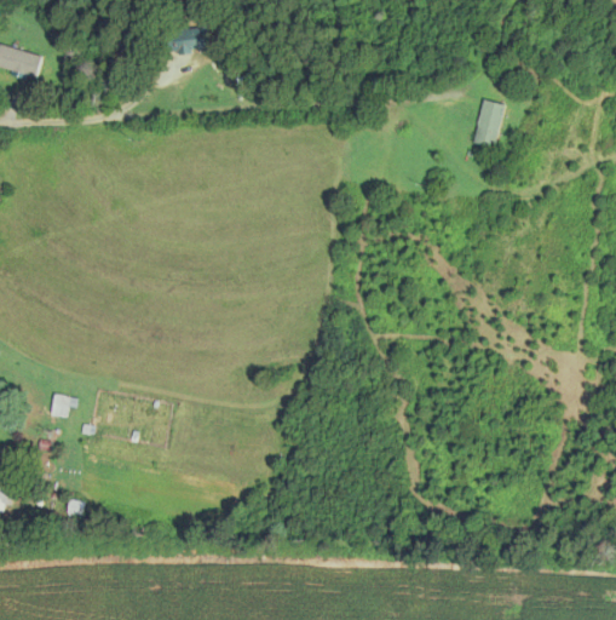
[(209,50),(207,27),(163,32),(166,55),(209,50)]
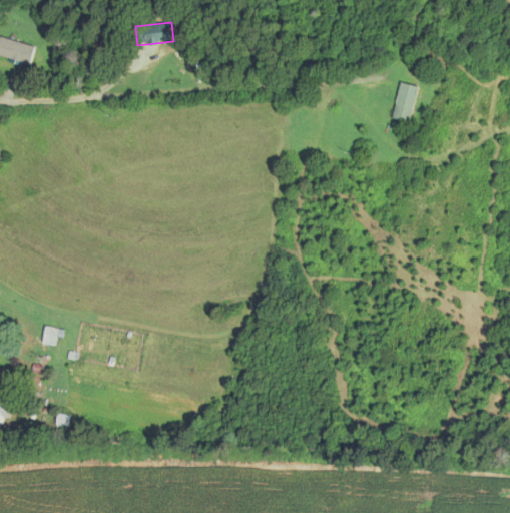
[(37,50),(0,36),(0,45),(34,59),(37,50)]
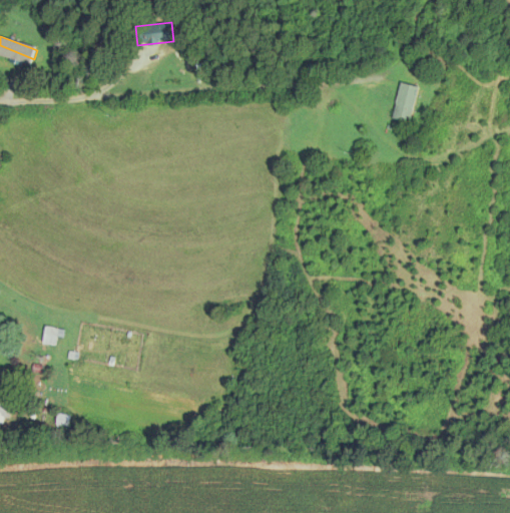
[(418,86),(400,82),(392,118),(410,122),(418,86)]
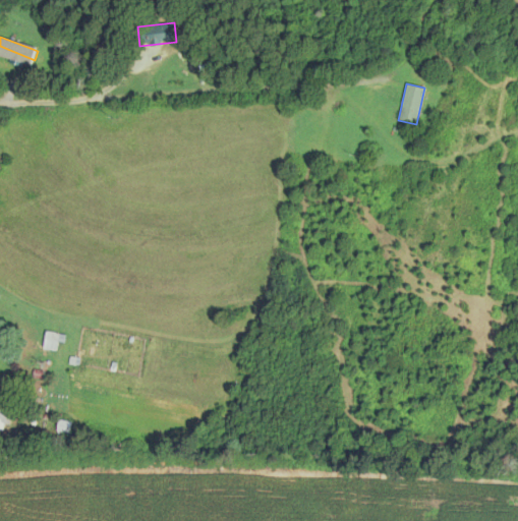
[(57,333),(46,331),(43,349),(55,350),(57,333)]
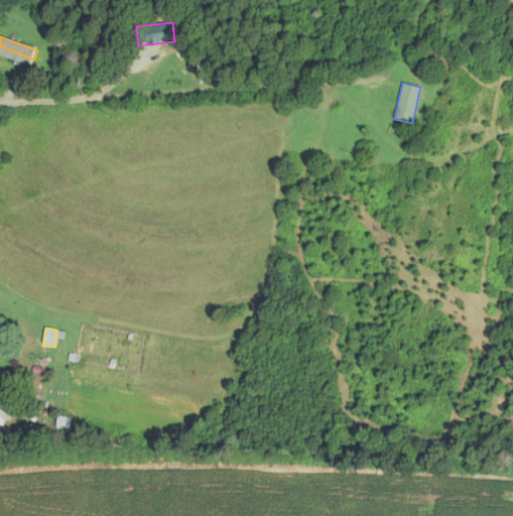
[(0,423),(9,424),(9,405),(0,404),(0,423)]
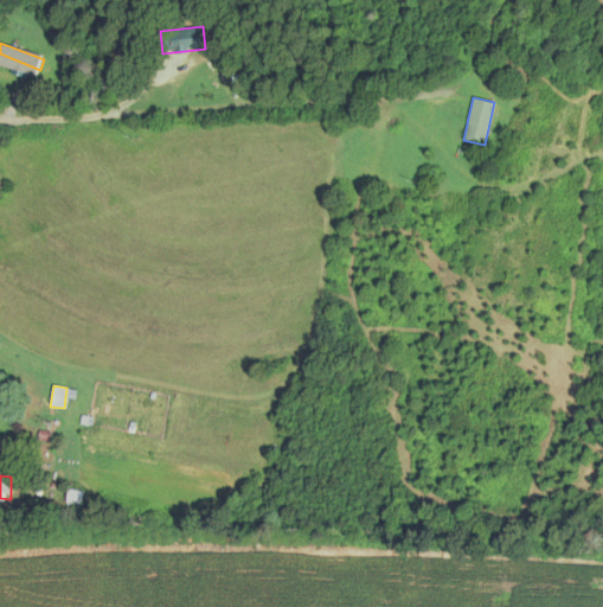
[(78,503),(78,492),(65,492),(65,503),(78,503)]
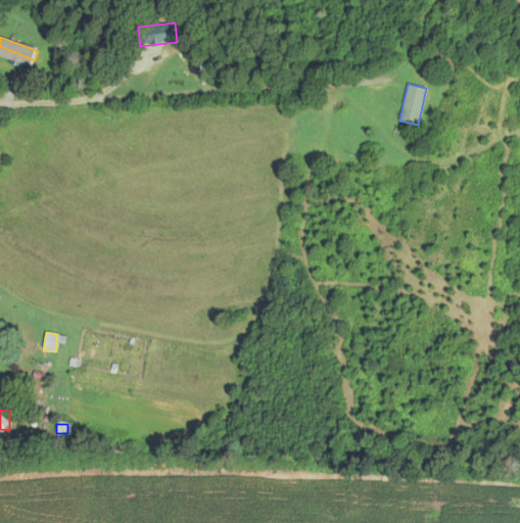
All buildings are outlined.
